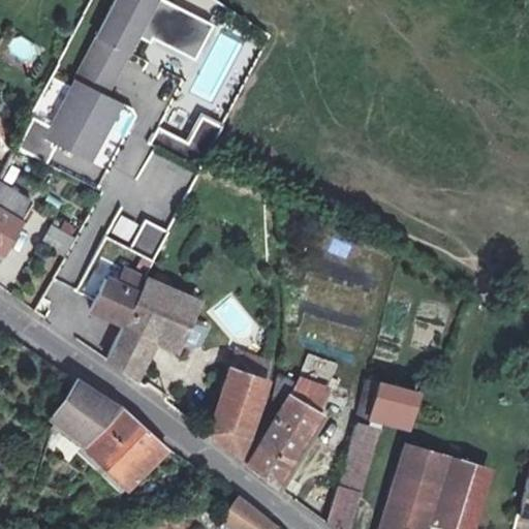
[(113,94),(143,34),(191,59),(210,22),(165,0),(115,0),(44,139),(90,162),(122,98),(113,94)]
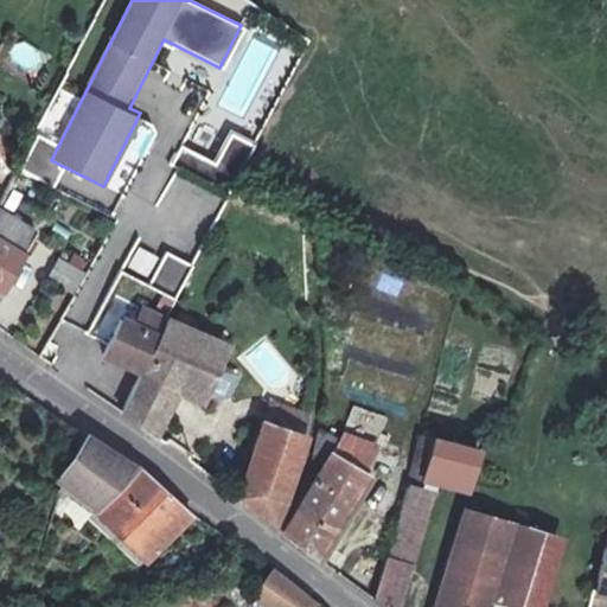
[(18,38),(4,57),(33,78),(48,59),(18,38)]
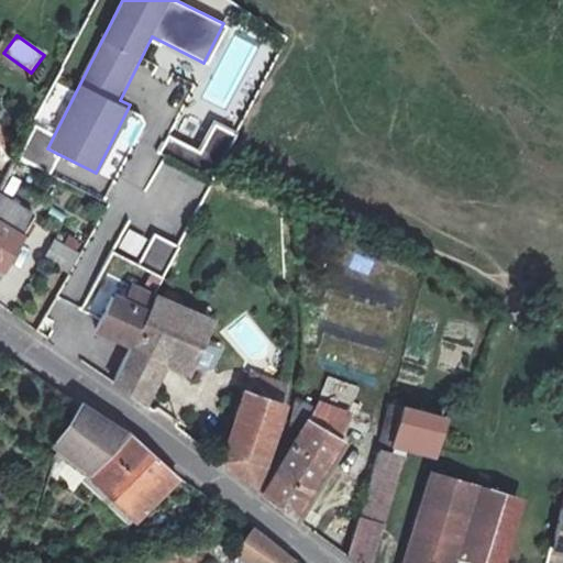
[(50,89),(41,120),(56,124),(65,94),(50,89)]
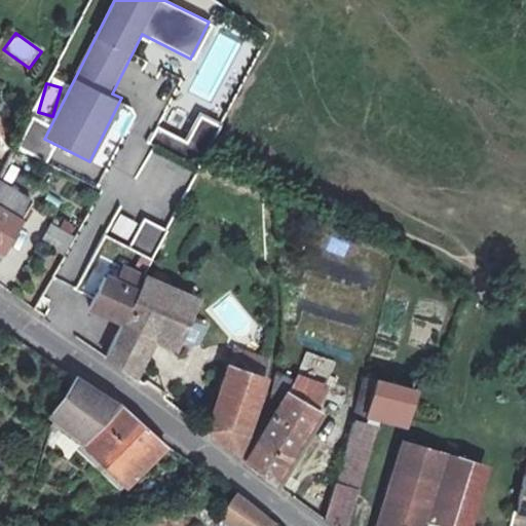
[(201,165),(218,123),(195,114),(185,140),(156,128),(149,145),(201,165)]
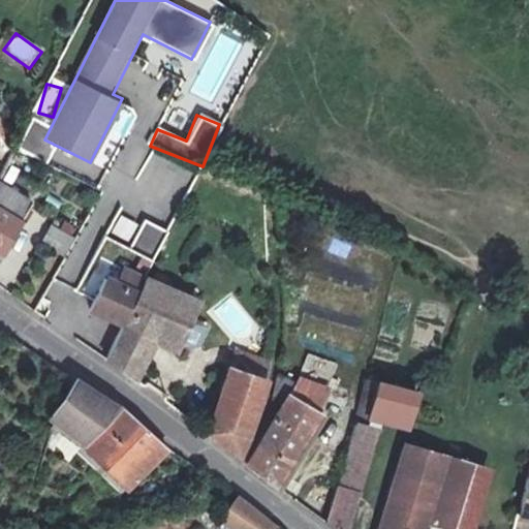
[(111,167),(134,179),(151,143),(127,132),(111,167)]
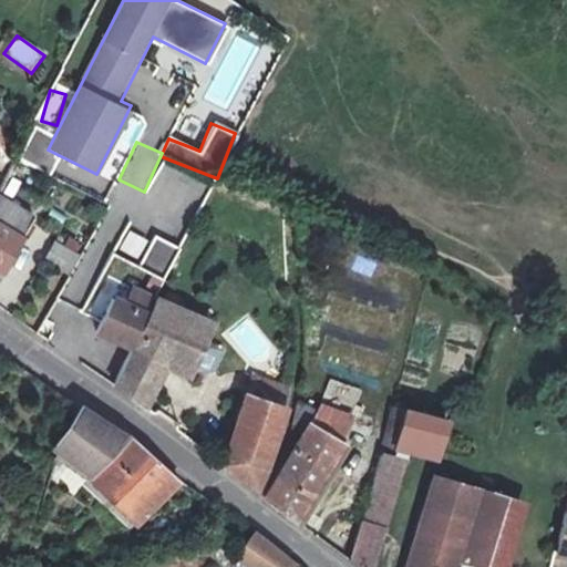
[(0,271),(3,274),(32,225),(0,205),(0,271)]
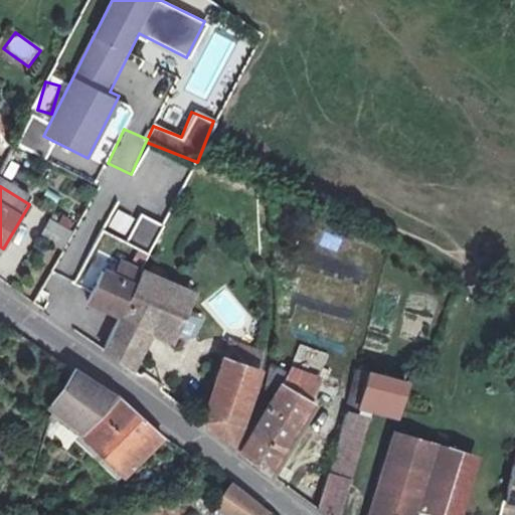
[(126,233),(131,216),(113,211),(108,228),(126,233)]
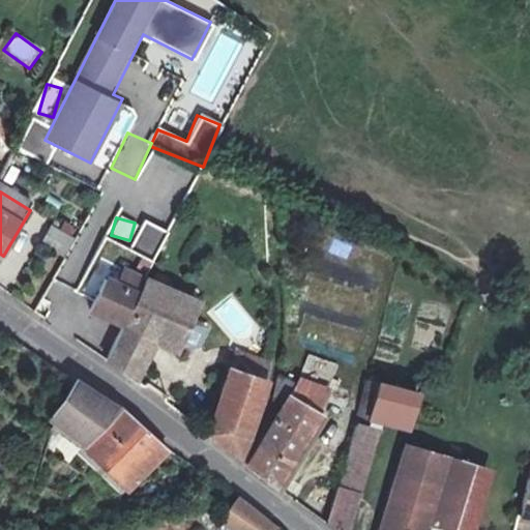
[(97,226),(84,219),(70,243),(83,251),(97,226)]
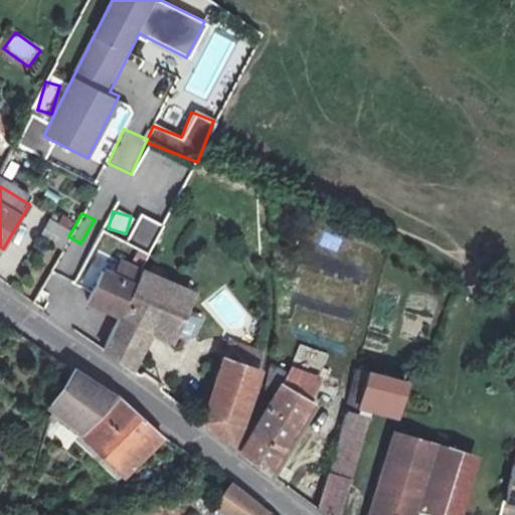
[(125,244),(150,253),(161,222),(136,214),(125,244)]
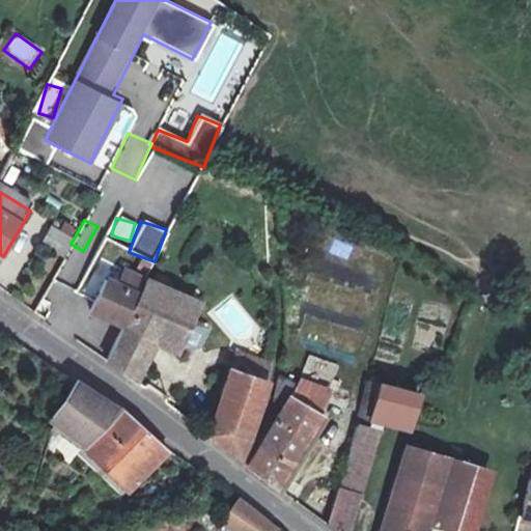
[(87,271),(109,233),(96,227),(83,251),(86,252),(78,266),(87,271)]
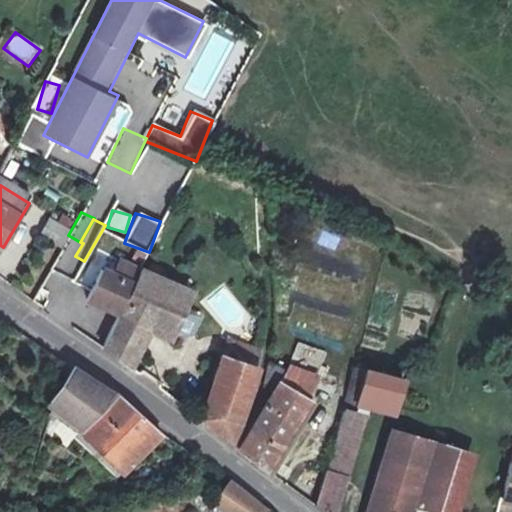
[(80,242),(68,235),(60,250),(74,257),(75,256),(83,243),(80,242)]
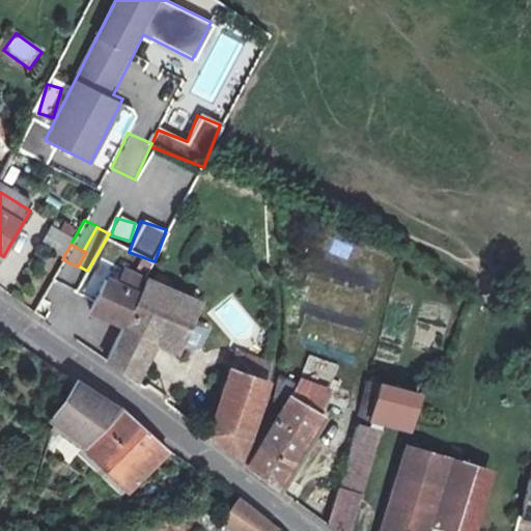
[(107,276),(90,310),(123,328),(146,281),(150,274),(139,269),(135,275),(121,269),(116,280),(107,276)]
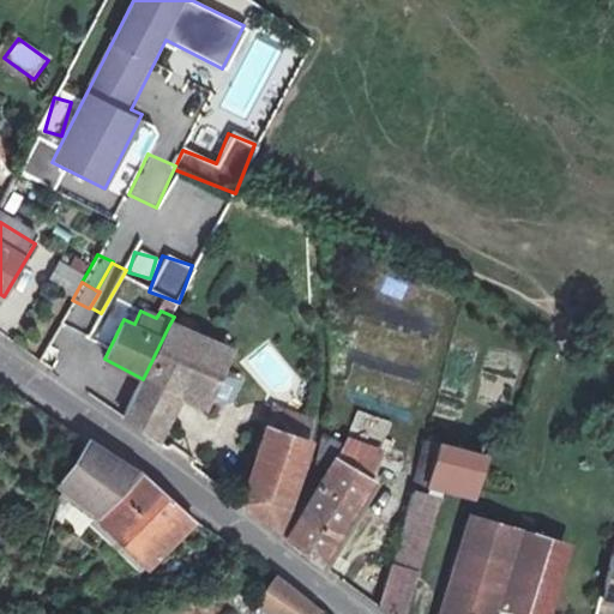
[(224,353),(169,325),(143,379),(124,417),(158,441),(164,429),(161,410),(170,391),(202,407),(224,353)]
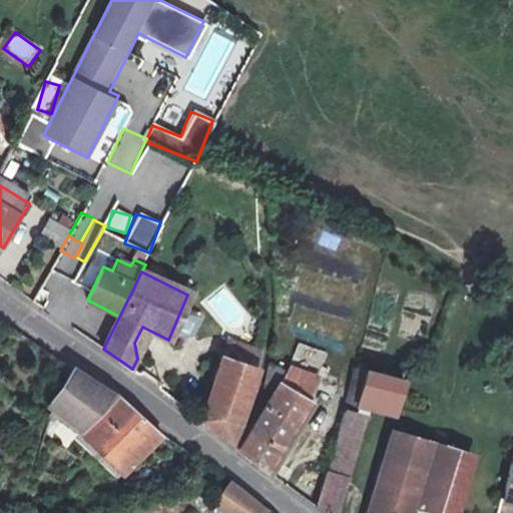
[(226,341),(220,360),(258,371),(262,352),(226,341)]
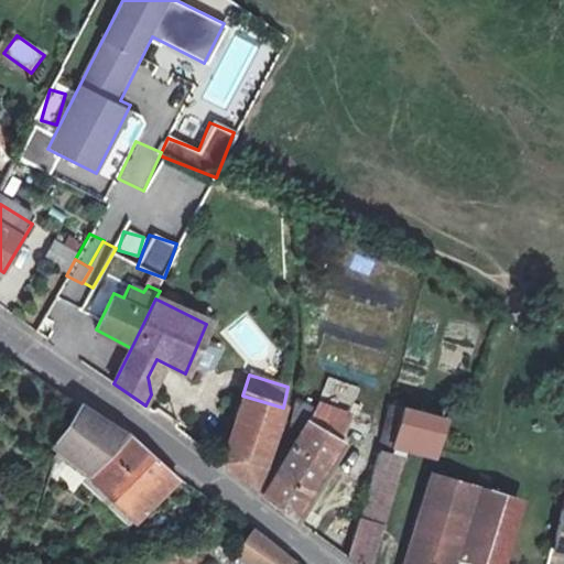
[(283,408),(242,396),(223,463),(251,486),(264,470),(272,442),(283,408)]
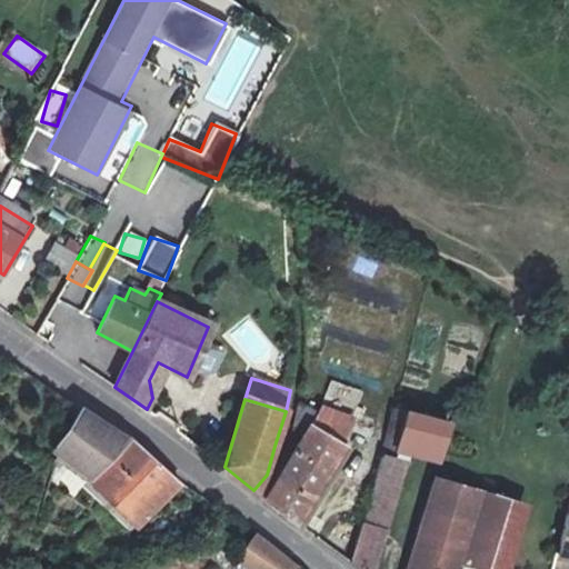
[(449,422),(392,408),(386,432),(380,455),(395,459),(400,437),(442,448),(449,422)]
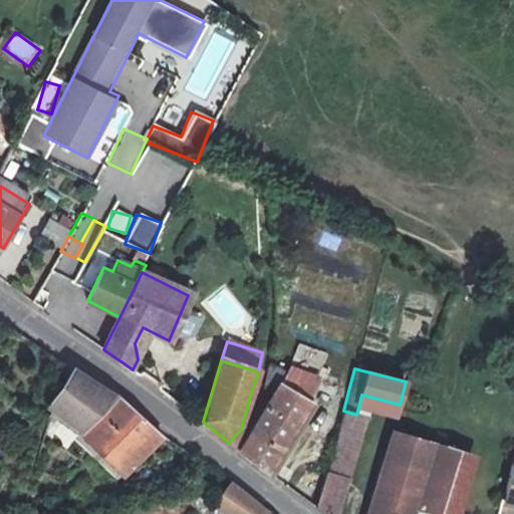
[(286,373),(269,369),(265,393),(274,395),(242,453),(270,473),(313,402),(311,401),(315,380),(288,372),(286,373)]
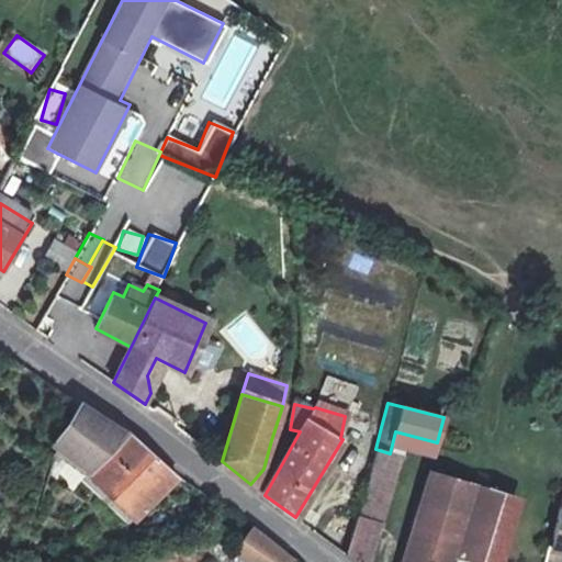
[(121,431),(81,405),(66,426),(52,448),(58,451),(88,473),(121,431)]
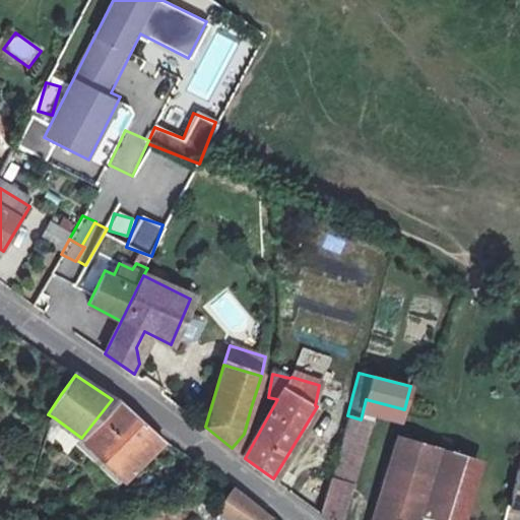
[(115,396),(81,438),(130,484),(139,474),(127,462),(153,432),(115,396)]
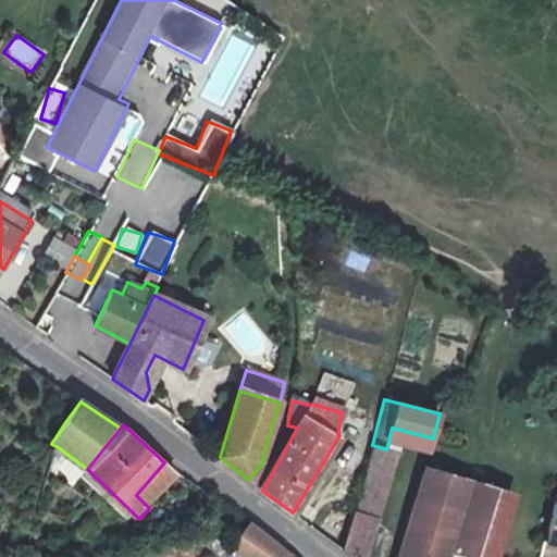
[(174,471),(164,462),(136,495),(149,508),(178,474),(174,471)]
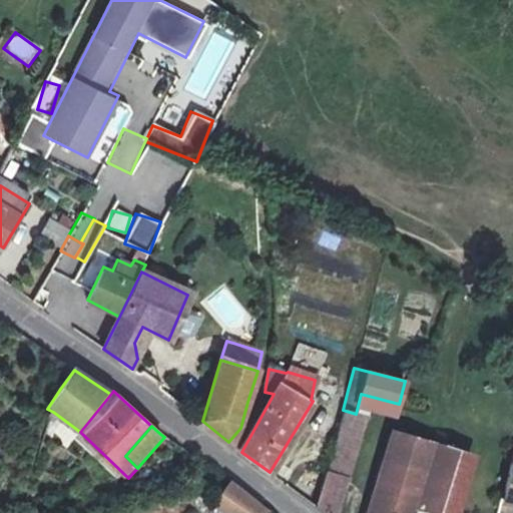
[(349,477),(361,436),(337,429),(326,469),(349,477)]
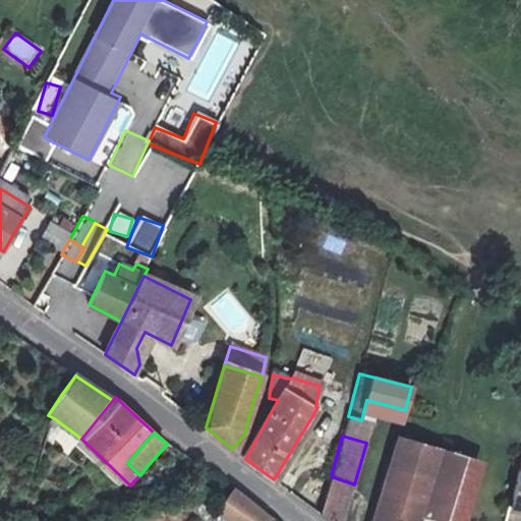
[(447,520),(465,459),(400,437),(374,520),(417,520),(420,514),(443,520),(447,520)]
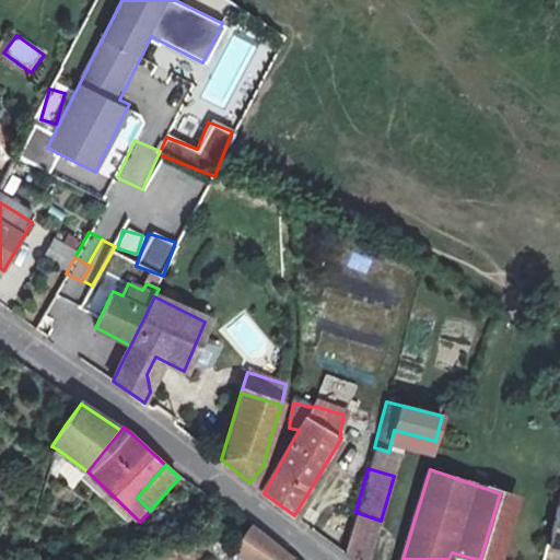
[(358,559),(369,559),(381,521),(356,513),(345,551),(358,559)]
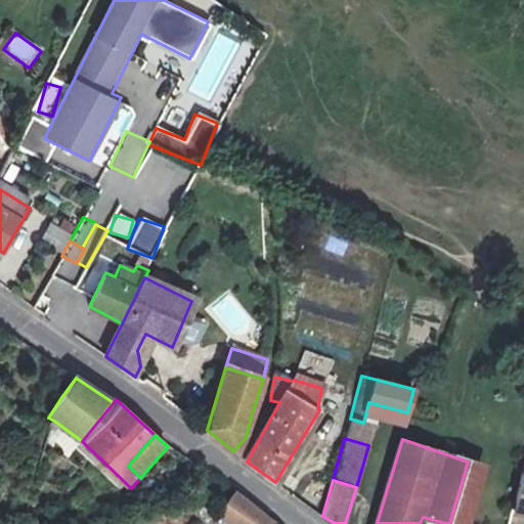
[(234,492),(224,513),(234,523),(269,523),(271,523),(234,492)]
